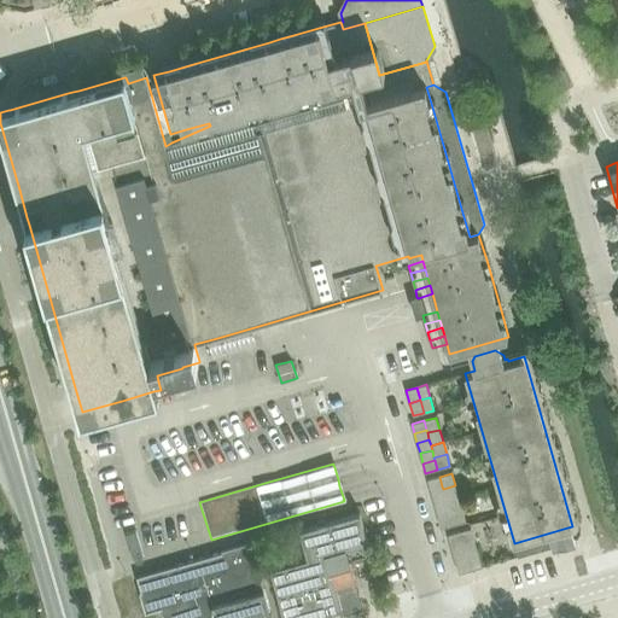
[(430,490),(442,487),(439,477),(427,481),(430,490)]
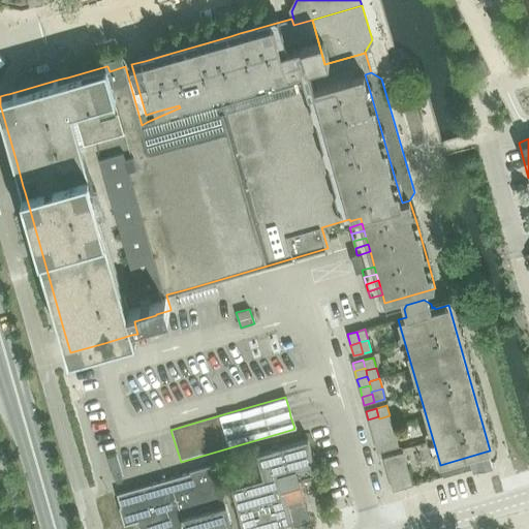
[(382,429),(393,426),(390,415),(379,418),(381,425),(382,429)]
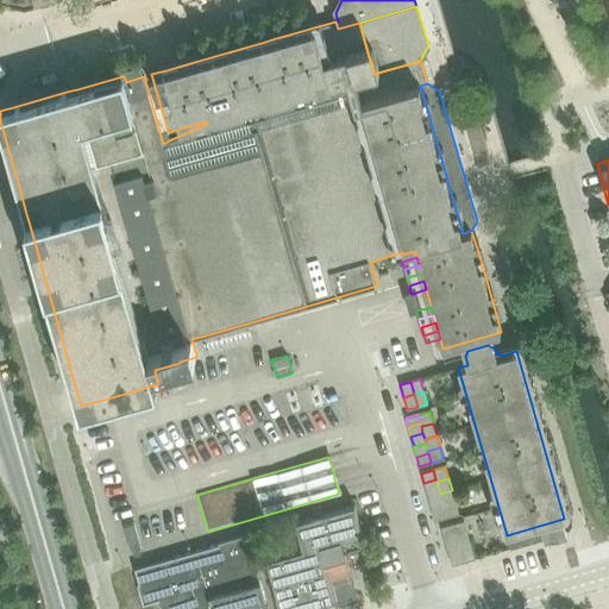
[(439,489),(437,482),(435,479),(424,483),(427,493),(439,489)]
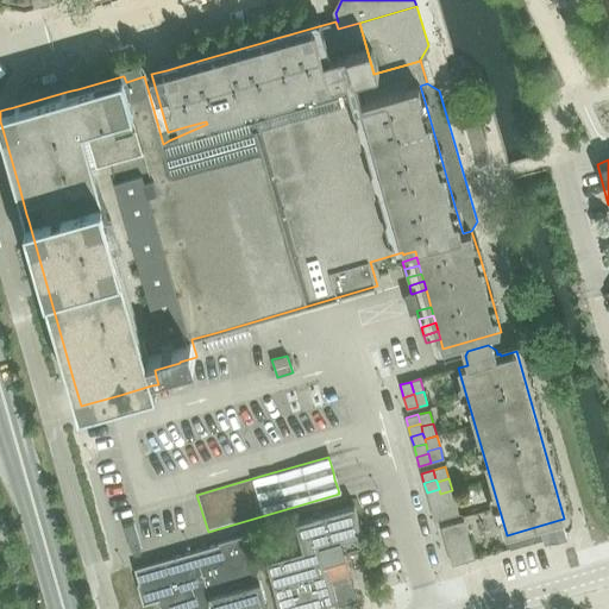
[(439,489),(427,493),(429,502),(441,498),(440,494),(439,489)]
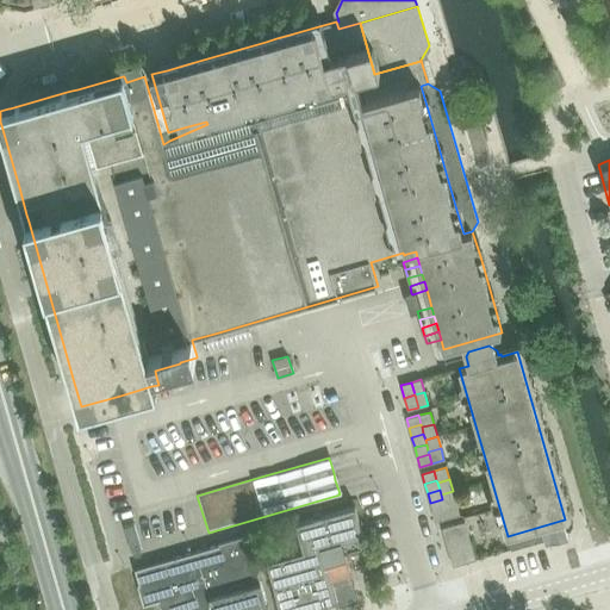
[(453,491),(441,495),(442,499),(444,506),(456,503),(453,491)]
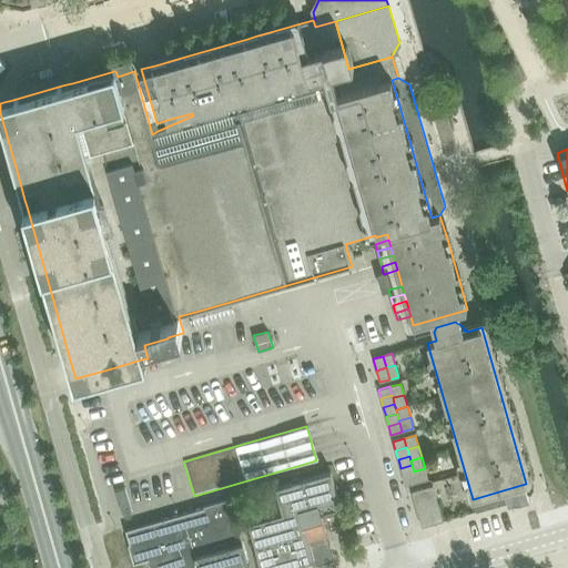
[(412,465),(401,468),(403,477),(414,474),(414,472),(412,465)]
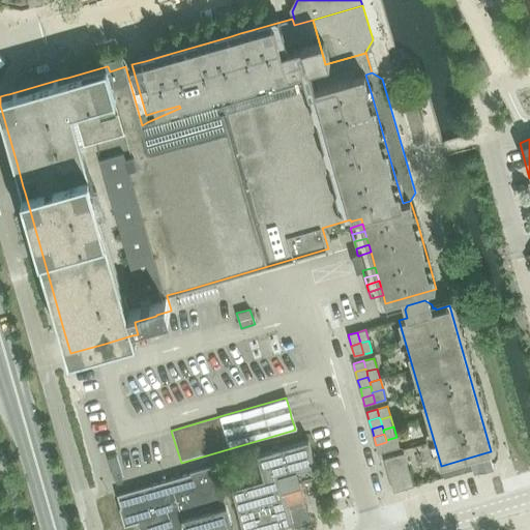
[(386,440),(386,442),(389,450),(400,447),(396,437),(386,440)]
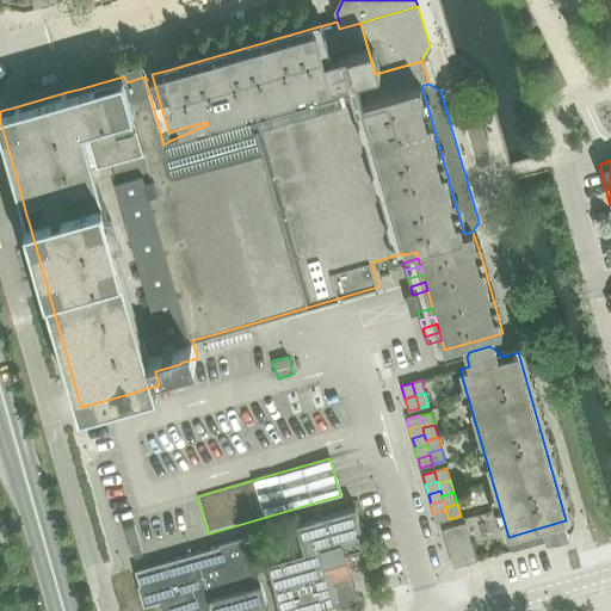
[(267,561),(281,610),(302,610),(339,600),(337,592),(355,587),(346,554),(368,548),(357,506),(296,523),(304,551),(267,561)]
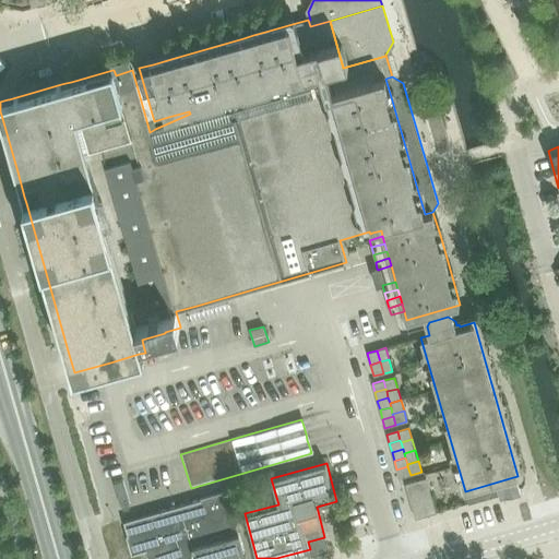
[(400,478),(411,475),(407,466),(396,470),(400,478)]
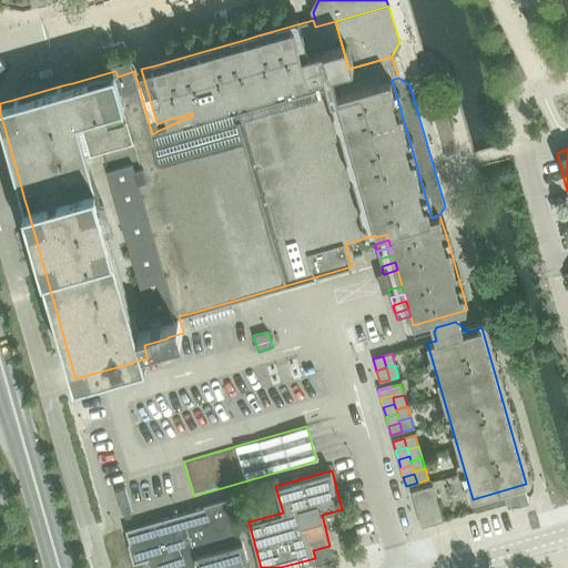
[(521,485),(473,499),(476,513),(525,498),(521,485)]
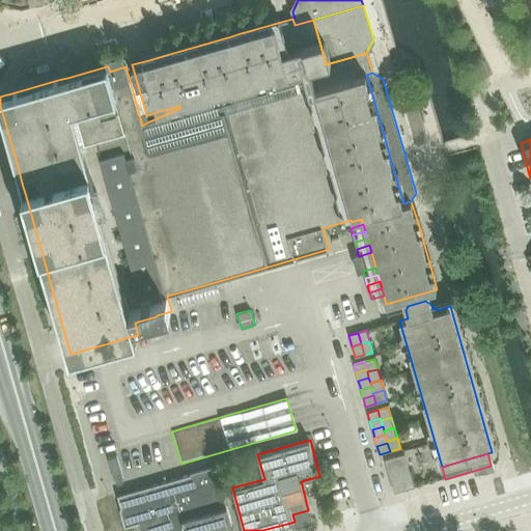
[(404,454),(395,457),(398,468),(408,466),(404,454)]
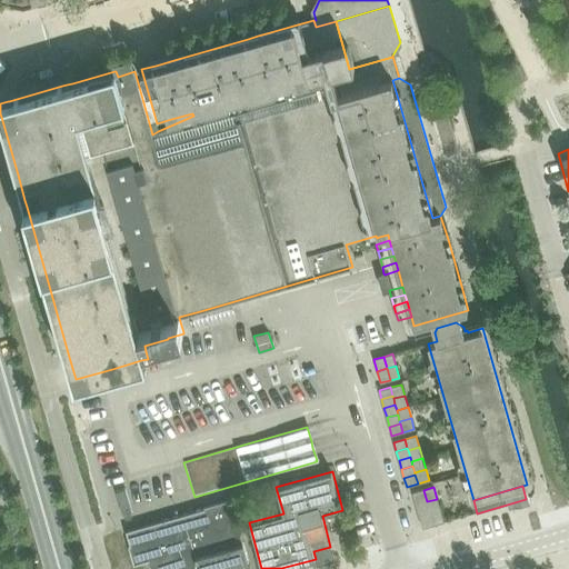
[(416,505),(427,501),(423,490),(412,492),(416,505)]
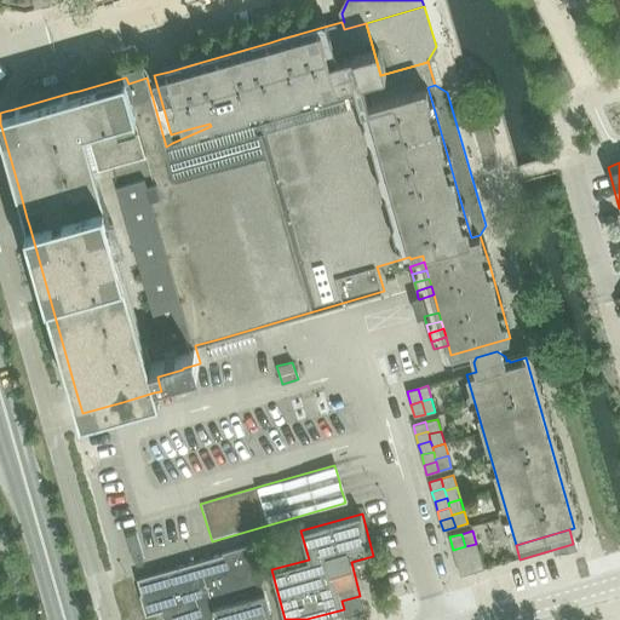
[(481,556),(476,544),(465,546),(469,560),(481,556)]
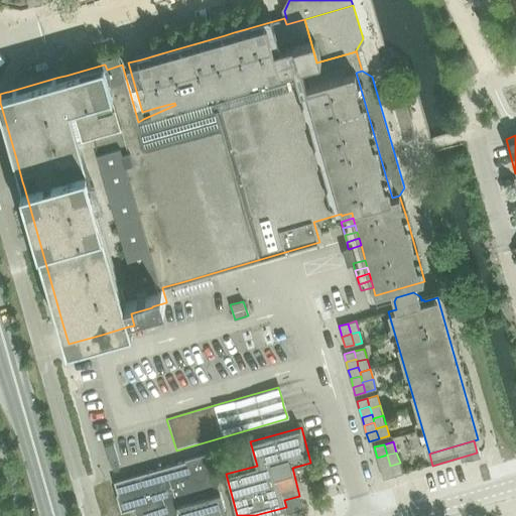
[(380,469),(390,466),(387,455),(377,458),(380,469)]
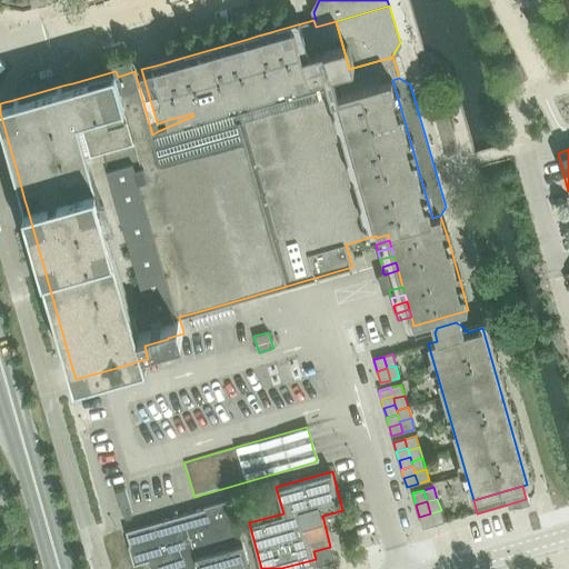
[(250,568),(243,542),(239,543),(228,502),(205,508),(126,530),(130,545),(129,545),(135,565),(147,560),(149,563),(151,567),(153,568),(250,568)]
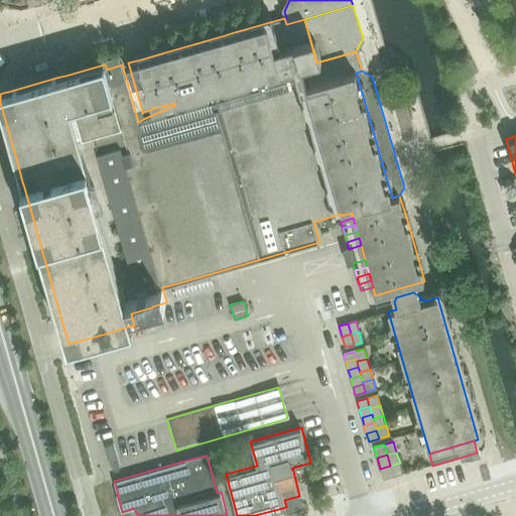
[(400,463),(390,466),(393,477),(403,474),(400,463)]
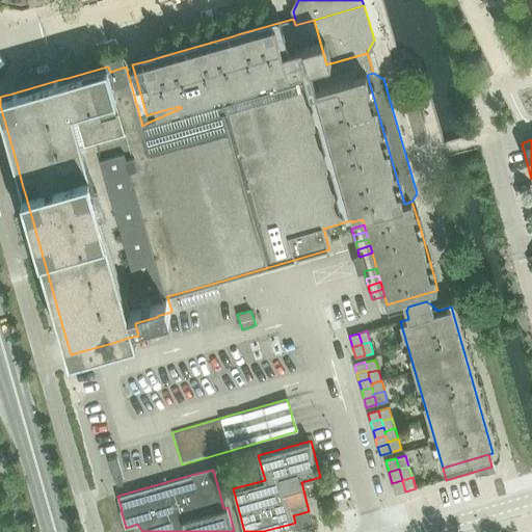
[(395,494),(405,491),(402,480),(392,483),(395,494)]
